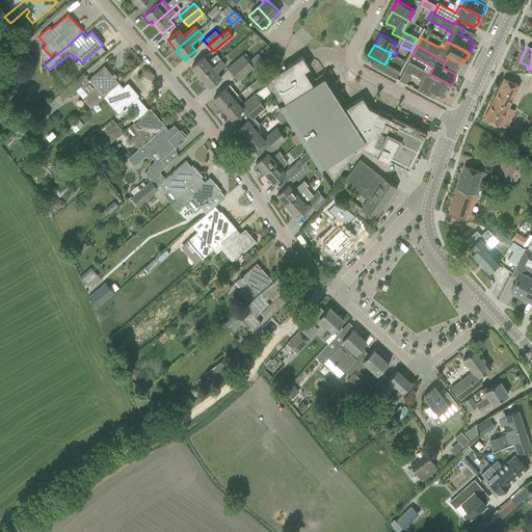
[(247,61),(233,74),(238,80),(262,59),(257,54),(247,61)]
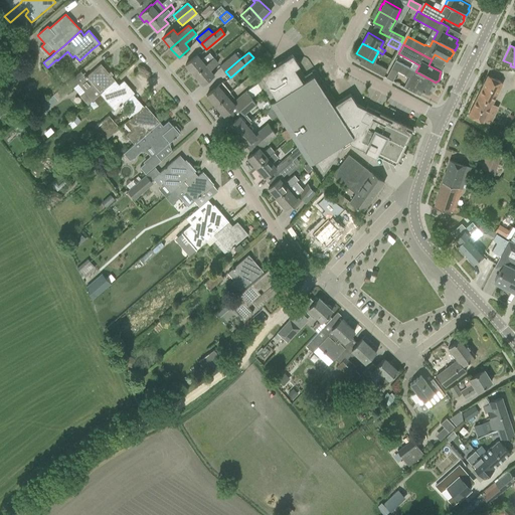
[(220,65),(225,71),(239,59),(234,53),(220,65)]
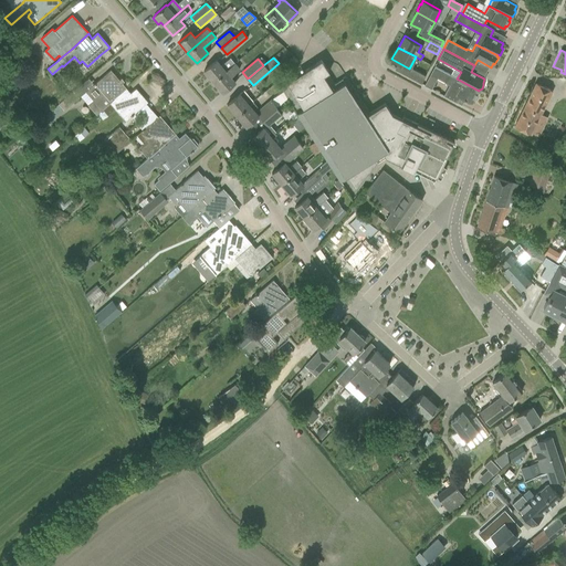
[(203,71),(212,82),(226,71),(217,60),(203,71)]
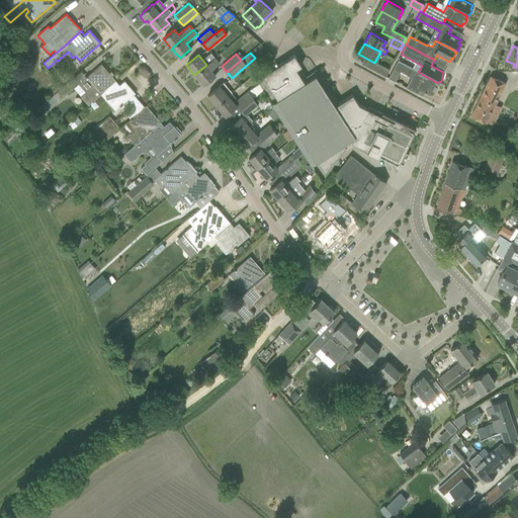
[(284,61),(262,75),(277,99),(271,103),(312,165),(317,162),(325,174),(325,173),(345,149),(343,145),(350,140),(352,144),(377,156),(379,153),(399,163),(403,165),(409,154),(405,152),(414,132),(408,128),(409,126),(408,126),(408,125),(403,122),(402,123),(401,123),(402,121),(396,119),(396,120),(395,119),(394,121),(367,109),(367,108),(358,104),(352,94),(338,103),(316,70),(306,77),(299,67),(300,66),(296,60),(293,55),(284,61)]
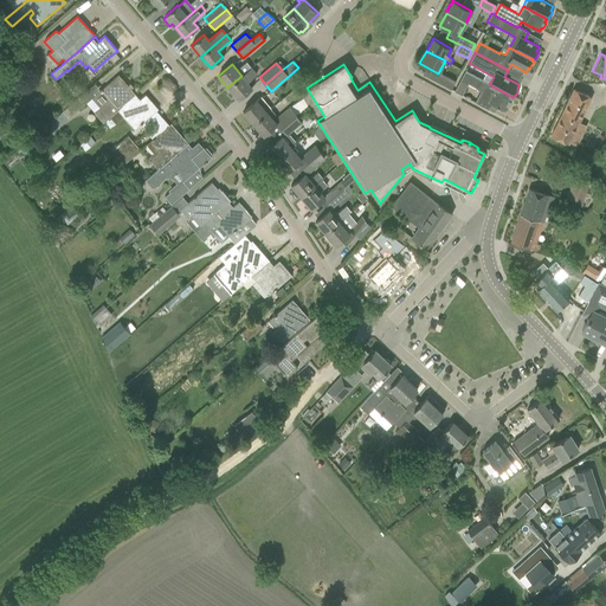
[(242,76),(227,88),(238,100),(252,88),(247,83),(257,73),(251,68),(242,76)]
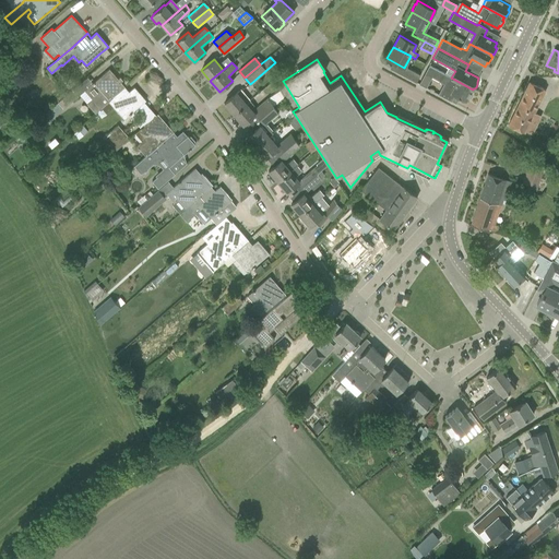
[(0,67),(0,79),(11,71),(4,63),(0,67)]
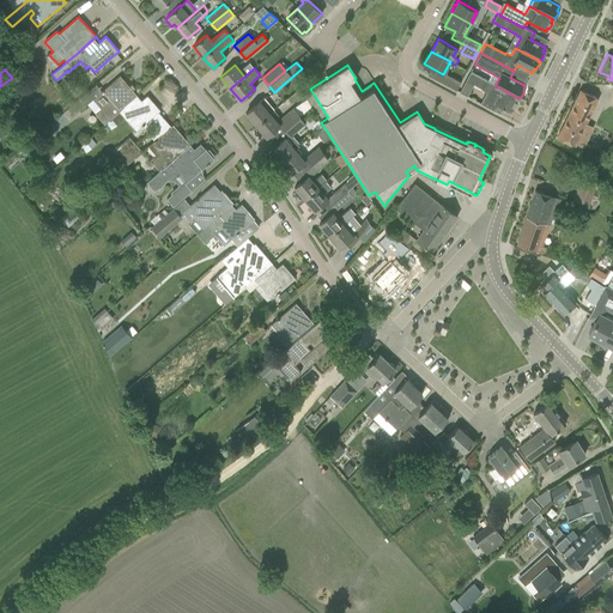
[(495,85),(471,72),(466,80),(473,85),(475,80),(484,85),(481,89),(486,92),(480,103),(495,111),(497,105),(502,108),(503,107),(511,111),(511,110),(513,108),(514,109),(516,107),(517,104),(517,102),(516,101),(517,98),(519,98),(495,85)]
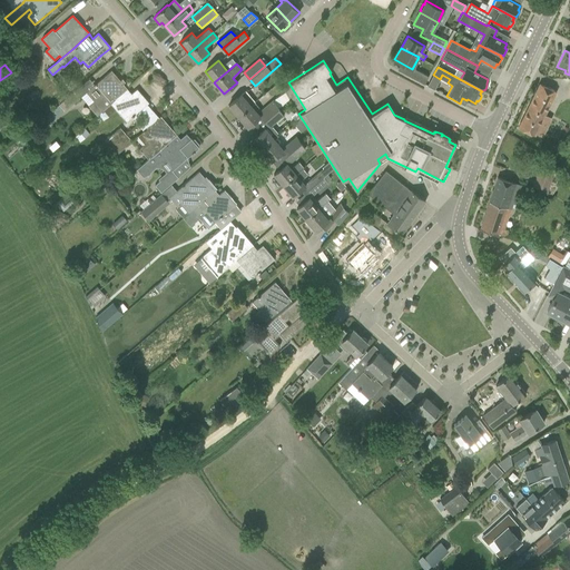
[(411,77),(424,84),(428,77),(415,69),(411,77)]
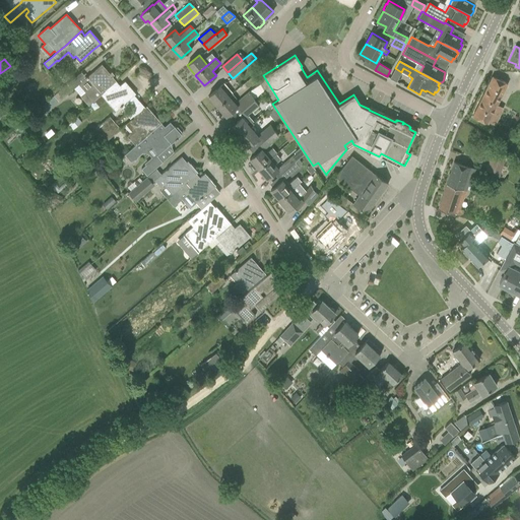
[(92,103),(101,94),(114,83),(116,81),(115,81),(112,77),(112,76),(114,75),(111,72),(109,74),(106,71),(107,71),(102,64),(78,84),(85,91),(80,95),(88,105),(92,103)]
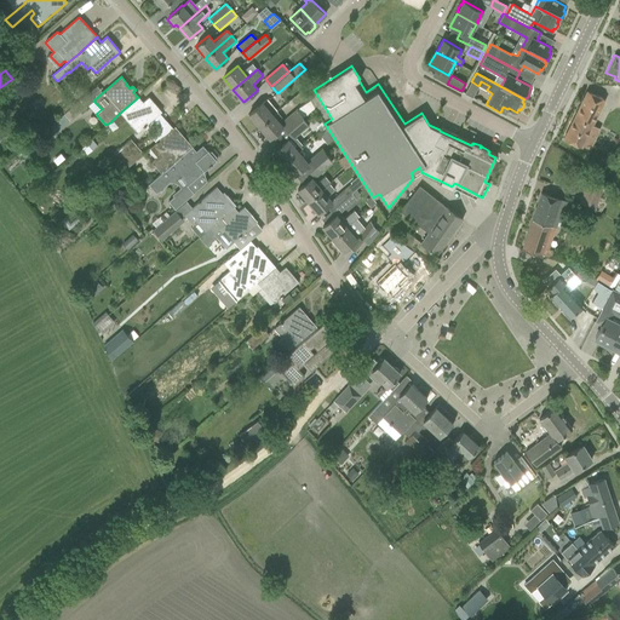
[(587,91),(563,138),(581,148),(593,124),(606,99),(587,91)]
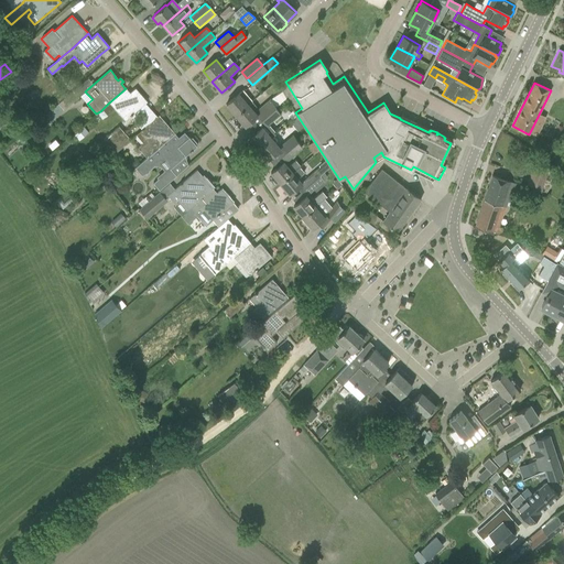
[(109,102),(125,121),(147,101),(136,88),(127,95),(123,90),(109,102)]
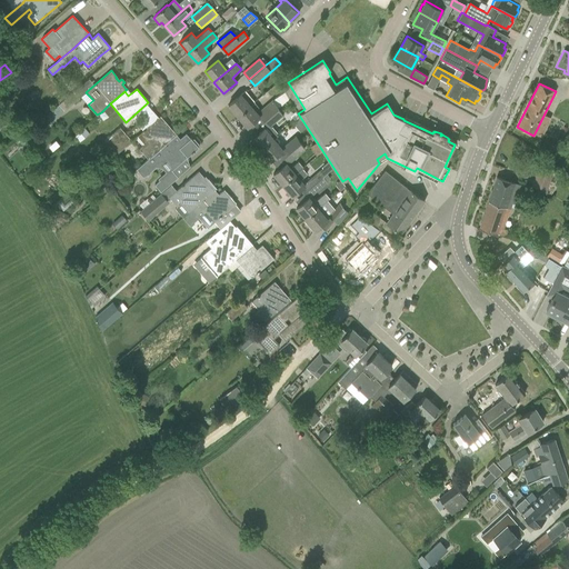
[(73,91),(59,105),(63,110),(65,111),(79,98),(73,91)]
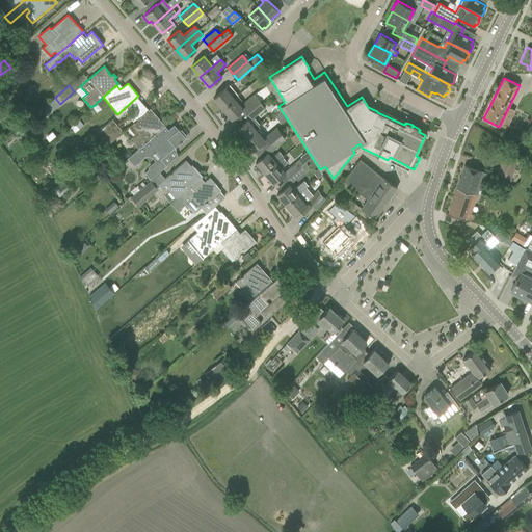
[(213,99),(221,109),(238,95),(229,85),(213,99)]
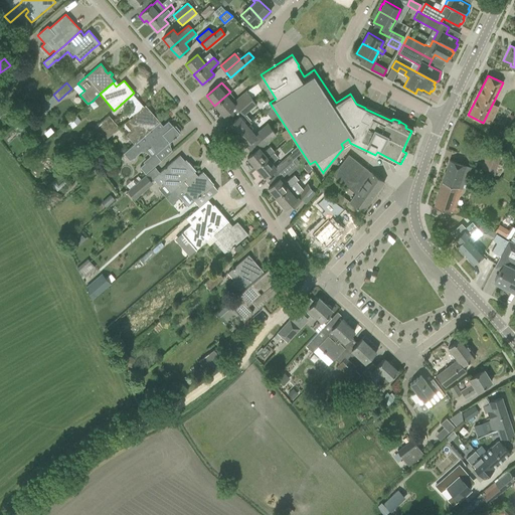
[(246,91),(235,100),(238,103),(237,103),(240,108),(247,102),(251,98),(246,91)]
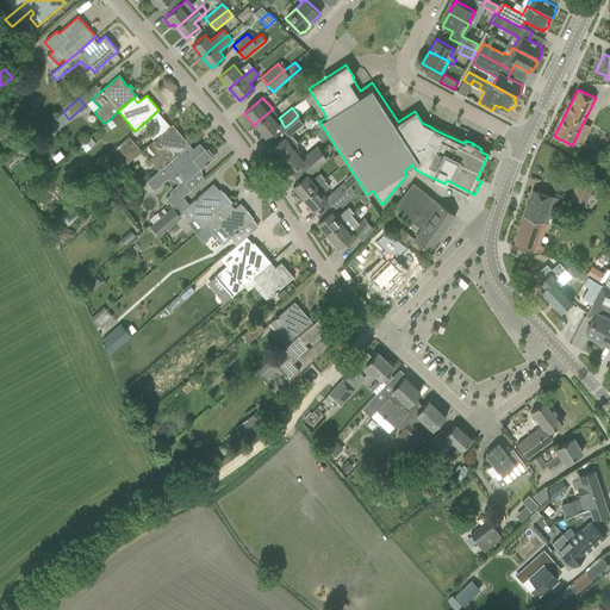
[(254,125),(265,136),(278,125),(273,119),(278,114),(273,109),(254,125)]
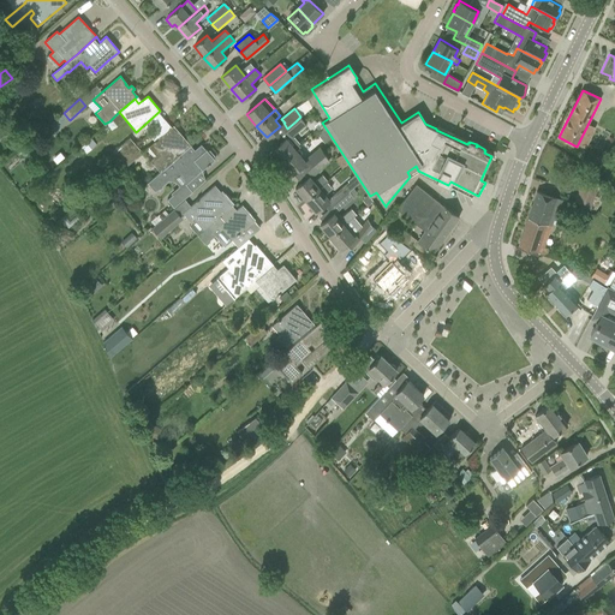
[(64,113),(51,125),(55,131),(69,119),(64,113)]
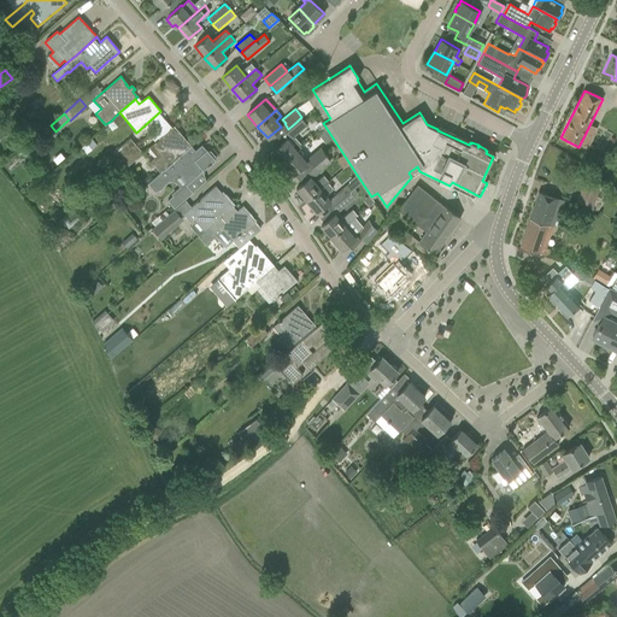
[(299,148),(301,147),(293,136),(306,125),(301,117),(297,122),(288,129),(286,131),(289,136),(276,148),(272,151),(269,153),(280,165),(299,148)]
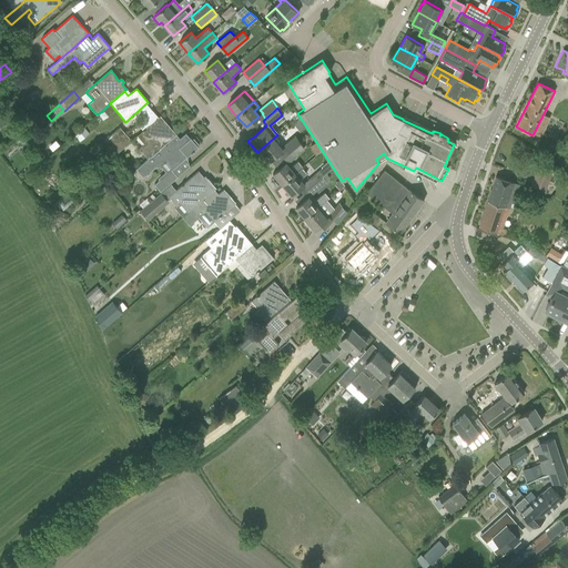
[(141,146),(150,158),(173,138),(173,137),(163,125),(165,123),(160,117),(144,129),(142,131),(139,134),(146,142),(141,146)]
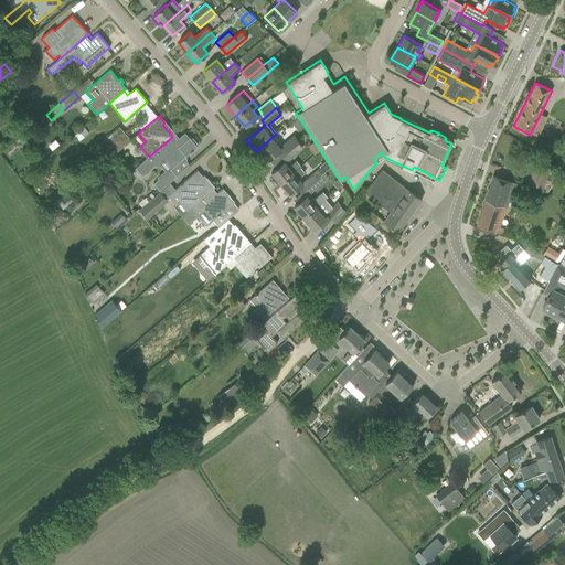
[(83,127),(74,135),(78,140),(87,132),(83,127)]
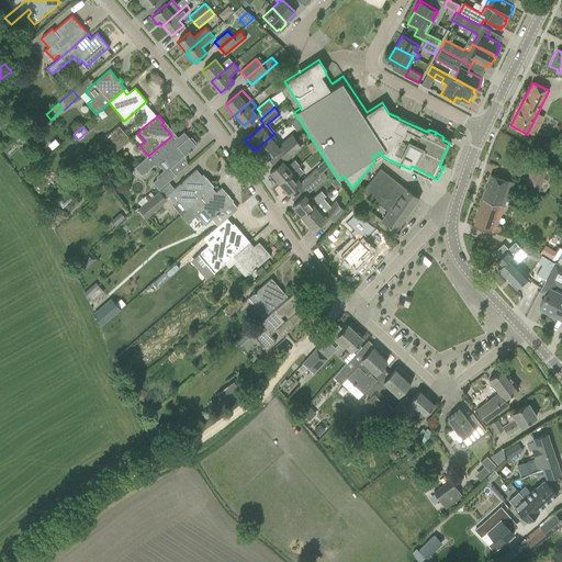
[(109,146),(124,133),(117,126),(103,139),(109,146)]
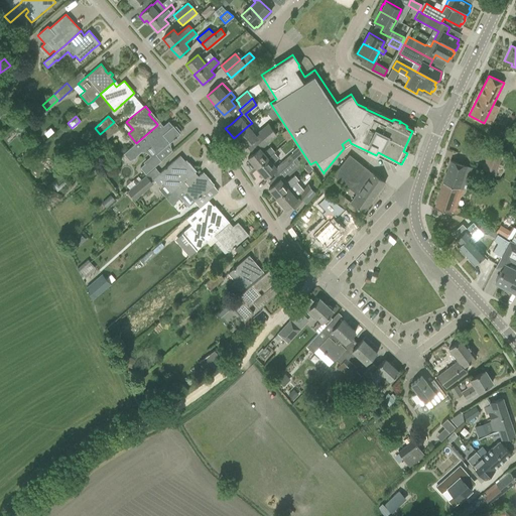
[(157,125),(136,143),(123,154),(129,160),(134,156),(136,156),(136,154),(149,143),(152,143),(159,151),(175,138),(177,137),(176,136),(181,133),(179,131),(180,130),(176,125),(175,126),(174,124),(173,125),(169,121),(162,127),(159,123),(162,120),(157,124),(157,125)]
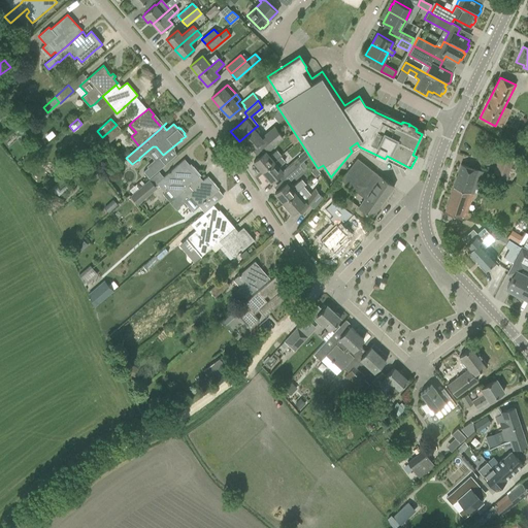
[(107,143),(122,132),(117,125),(102,137),(107,143)]
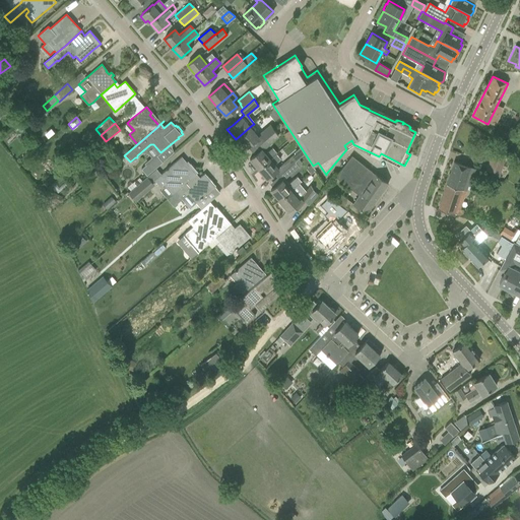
[(258,137),(253,131),(255,129),(252,125),(236,139),(244,149),(247,147),(252,142),(258,137)]
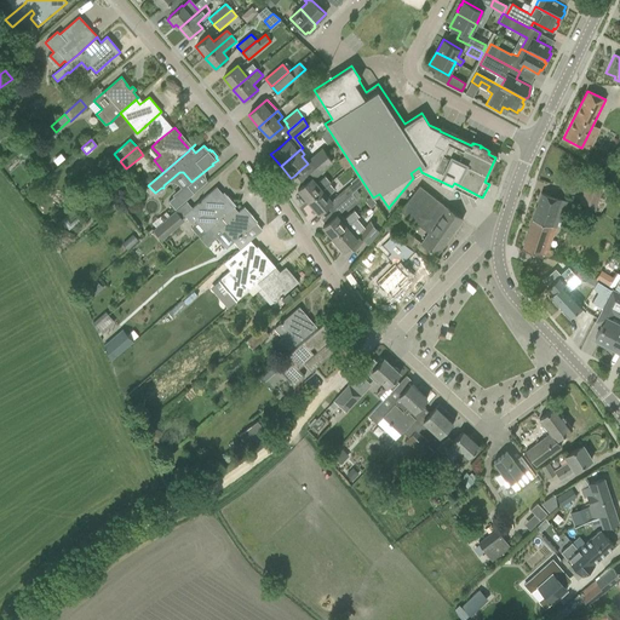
[(309,160),(315,166),(327,155),(322,149),(309,160)]
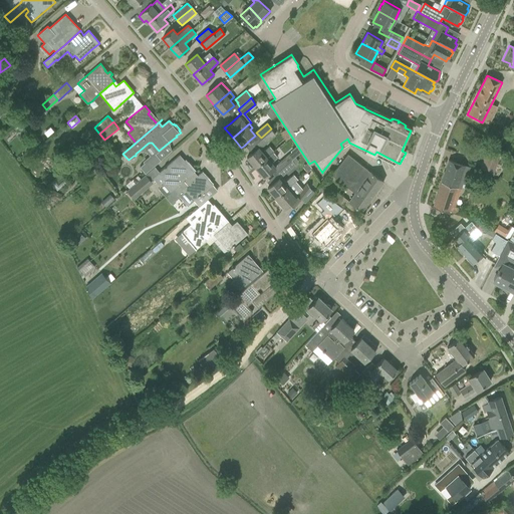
[(49,127),(43,132),(47,137),(52,133),(49,127)]
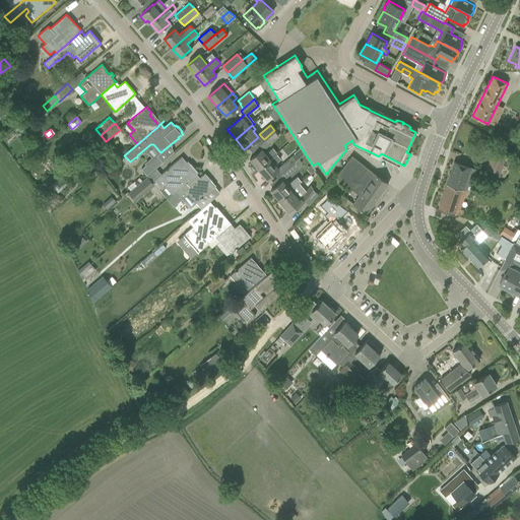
[(274,130),(264,139),(259,143),(263,147),(268,144),(277,135),(274,130)]
